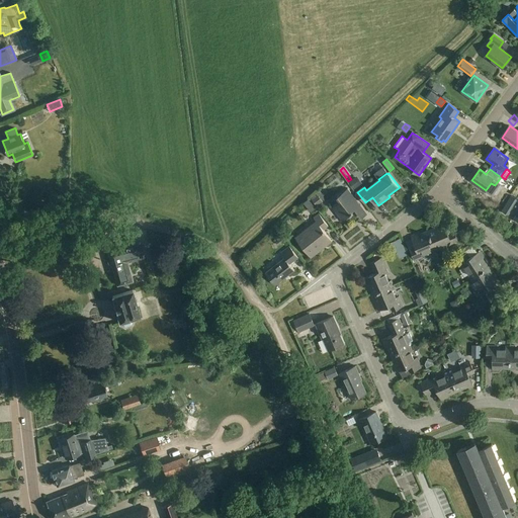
[(362,183),(357,176),(349,182),(355,189),(362,183)]
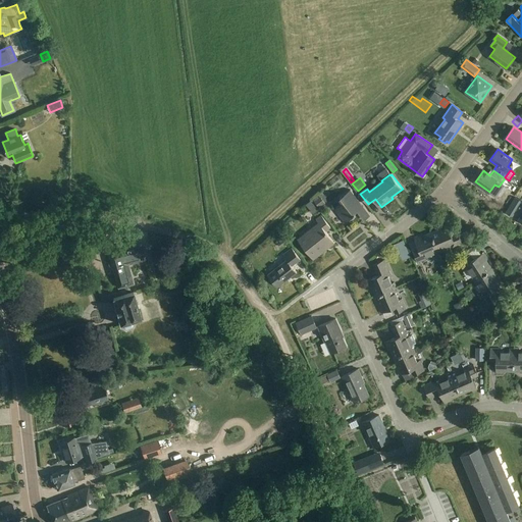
[(371,215),(351,190),(340,198),(343,202),(334,209),(346,222),(356,214),(354,211),(357,209),(365,219),(371,215)]
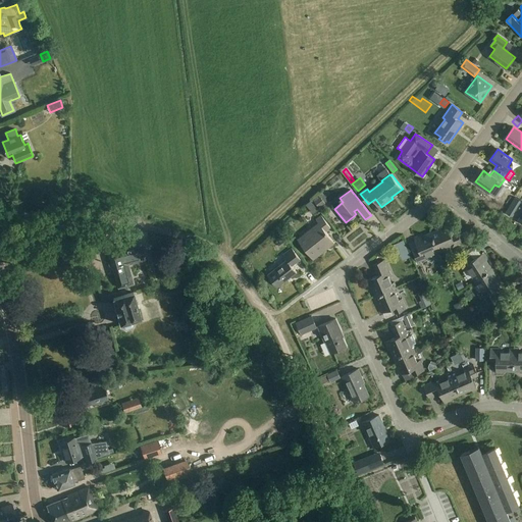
[(313,200),(319,208),(325,203),(320,196),(318,198),(317,197),(313,200)]
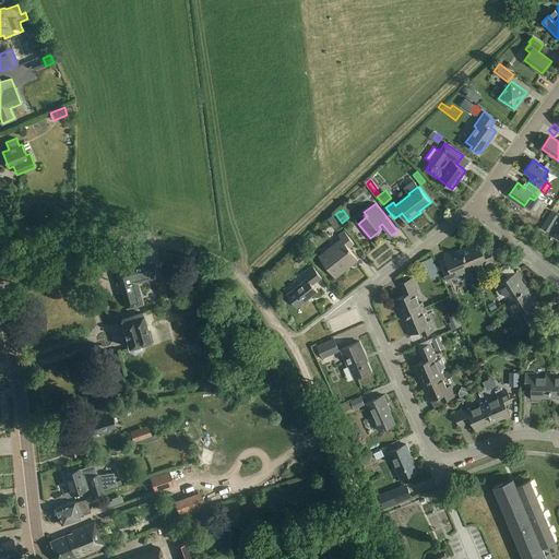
[(335,229),(341,225),(332,215),(328,218),(335,229)]
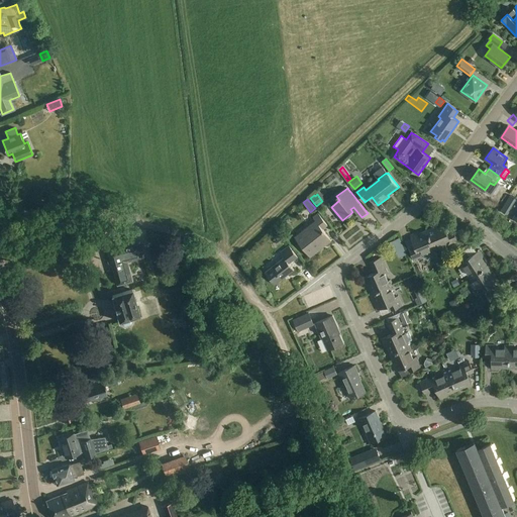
[(285,203),(288,214),(296,212),(293,201),(285,203)]
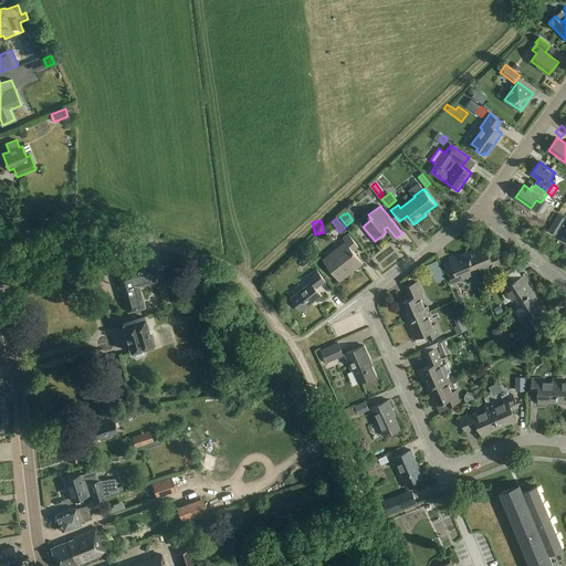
[(323,259),(341,282),(364,264),(353,250),(358,247),(348,233),(343,237),(346,241),(323,259)]
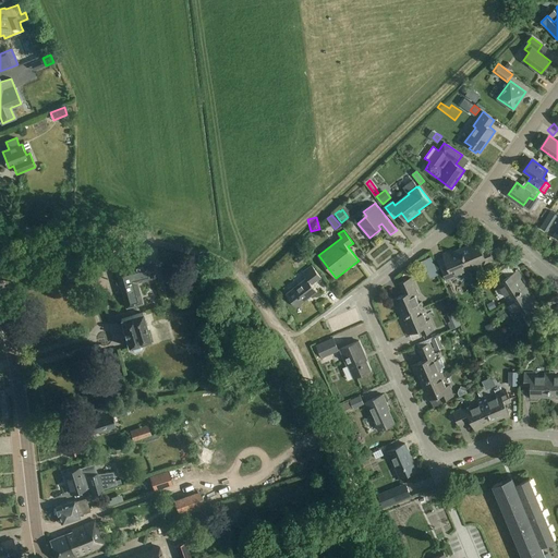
[(471,245),(461,249),(470,271),(475,269),(473,266),(480,264),(481,266),(494,262),(488,250),(483,252),(477,240),(470,243),(471,245)]
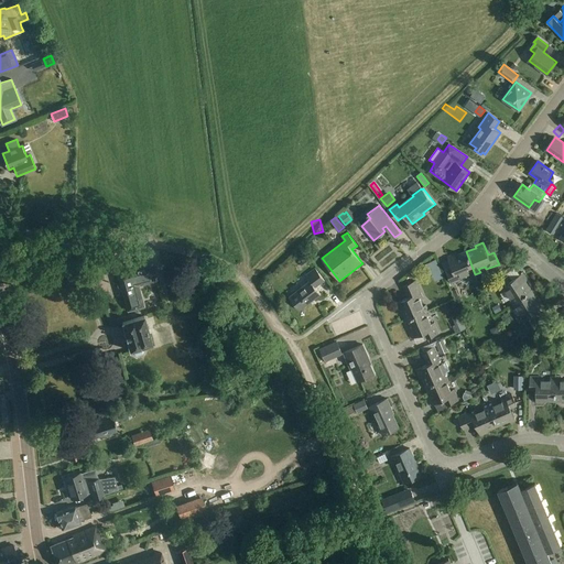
[(475,274),(466,251),(456,256),(455,255),(447,258),(452,270),(446,272),(452,284),(463,280),(461,277),(469,273),(470,277),(475,274)]
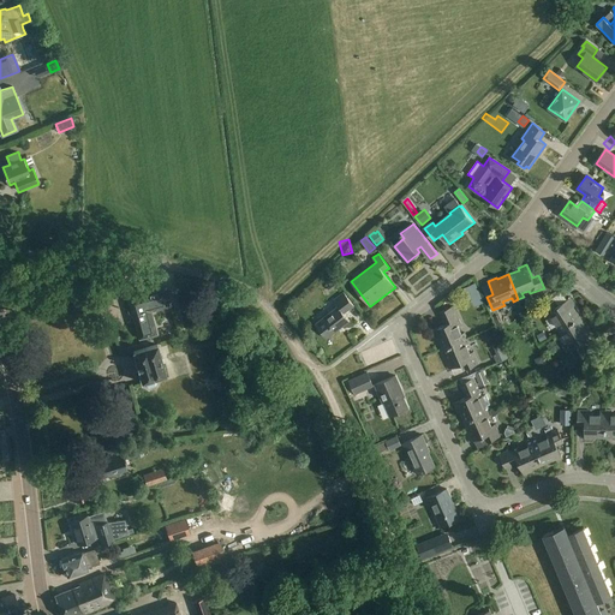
[(469,298),(471,298),(479,294),(476,284),(465,287),(469,298)]
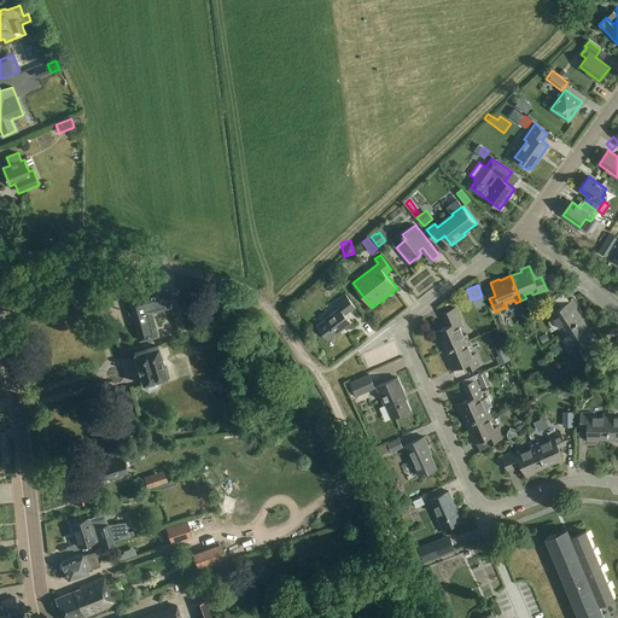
[(128,298),(138,332),(140,340),(158,336),(151,313),(172,307),(167,290),(146,296),(146,293),(128,298)]
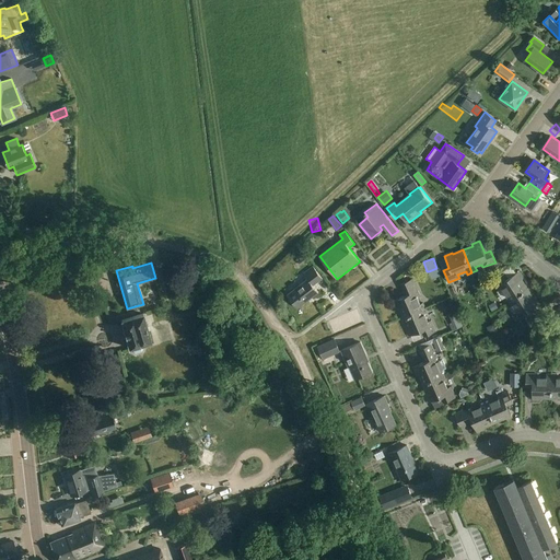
[(288,294),(299,308),(319,293),(314,286),(323,279),(313,266),(304,273),(308,279),(288,294)]
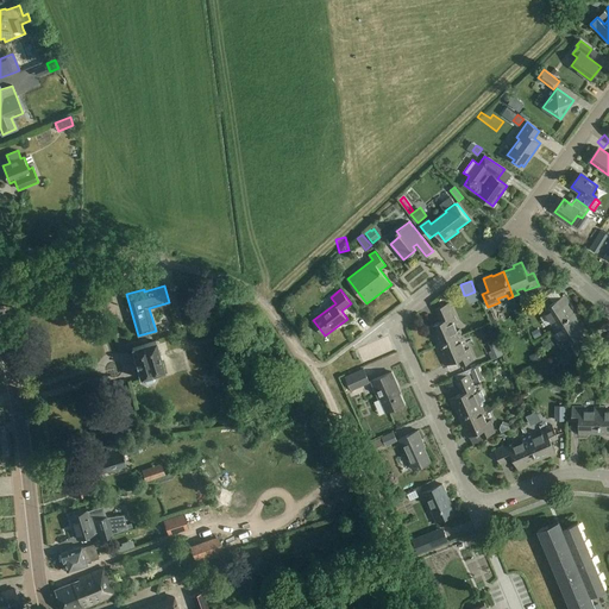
[(188,292),(175,295),(181,312),(194,308),(188,292)]
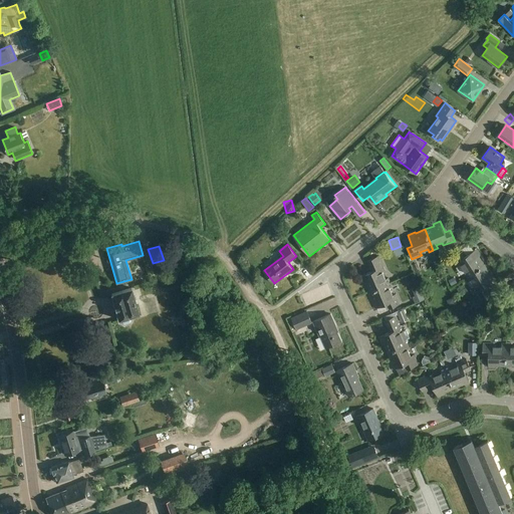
[(463,273),(466,277),(475,271),(484,265),(479,257),(481,256),(476,250),(466,256),(463,251),(453,257),(459,267),(461,265),(465,272),(463,273)]
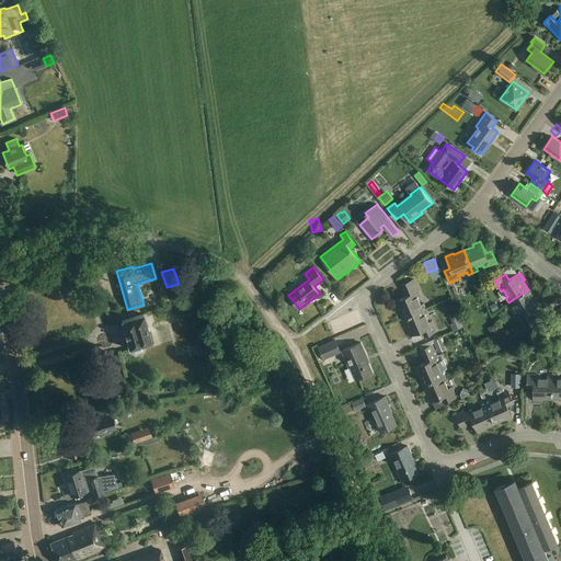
[(399,310),(403,319),(425,309),(424,305),(421,306),(418,298),(420,297),(413,279),(401,285),(403,290),(407,297),(395,302),(398,310),(399,310)]
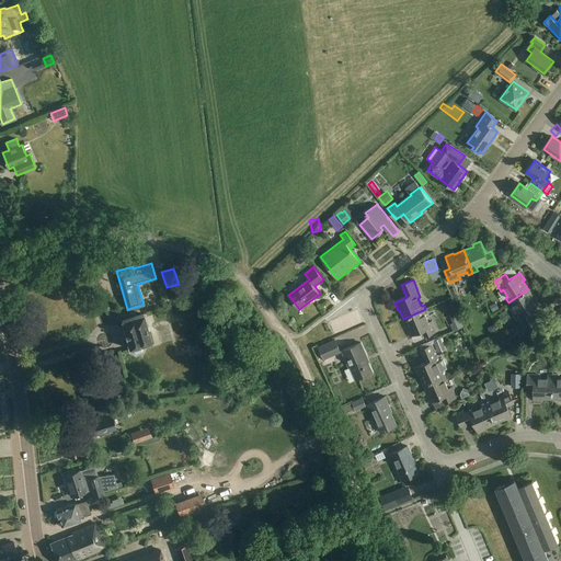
[(478,293),(483,301),(489,298),(483,289),(478,293)]
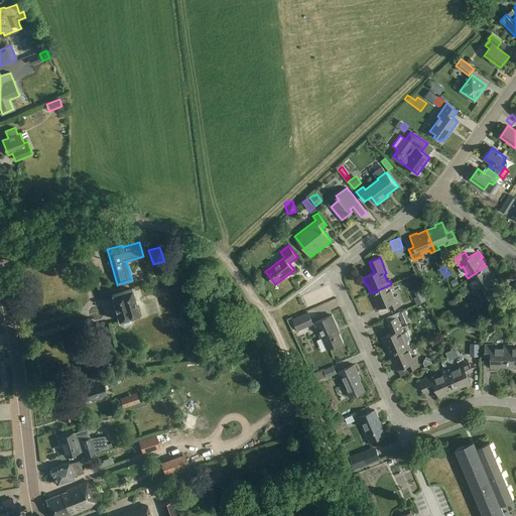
[(477,272),(468,278),(470,282),(473,281),(477,288),(475,289),(484,303),(494,297),(487,287),(497,280),(493,273),(491,274),(486,266),(477,272)]
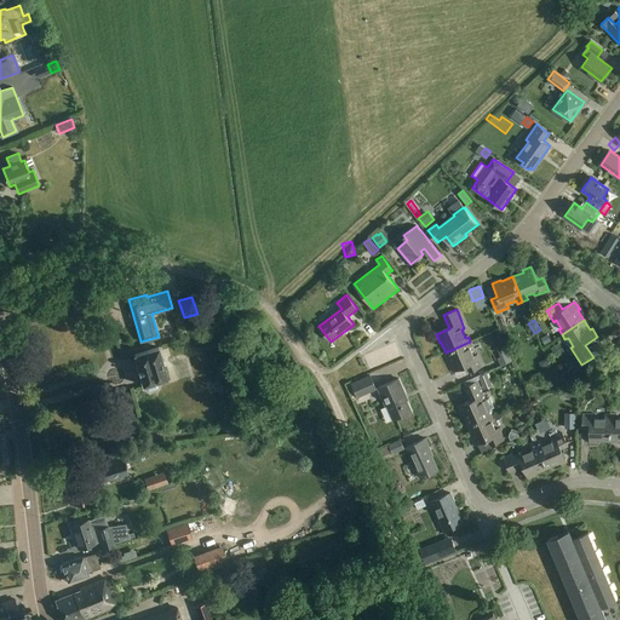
[(453,373),(455,372),(466,367),(469,374),(482,368),(477,356),(474,357),(470,349),(472,348),(470,342),(446,352),(451,363),(449,365),(453,373)]
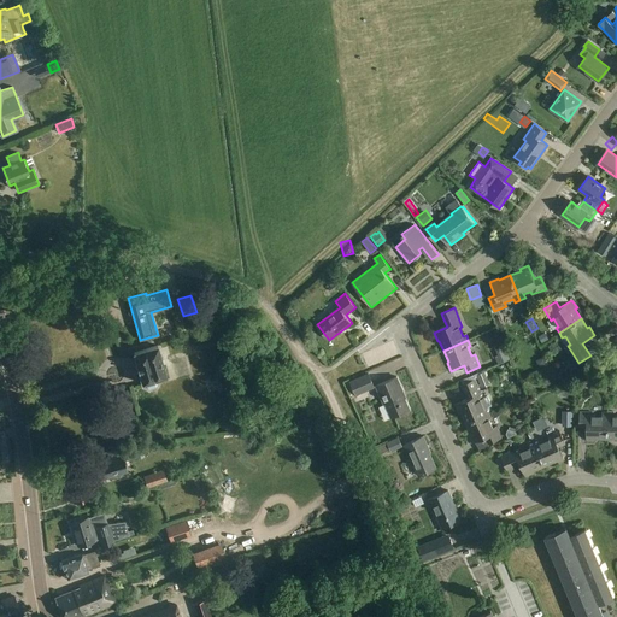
[(504,345),(495,348),(498,356),(495,357),(498,363),(510,359),(504,345)]
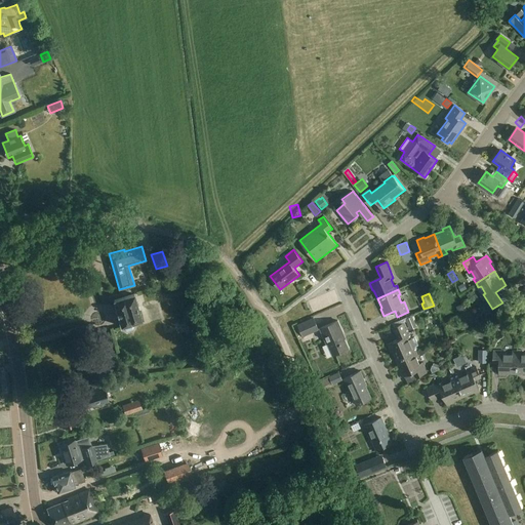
[(114,300),(121,326),(142,320),(134,294),(114,300)]
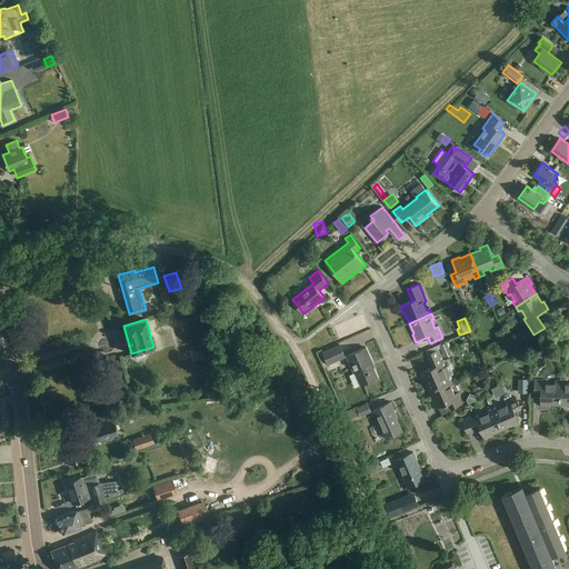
[(500,330),(493,332),(497,339),(503,337),(500,330)]
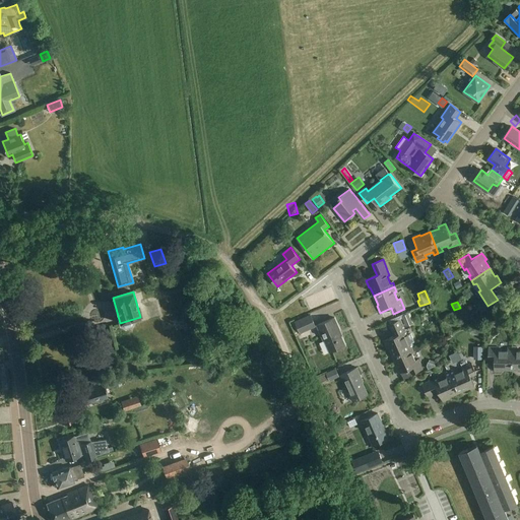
[(471,322),(478,319),(474,311),(468,314),(471,322)]
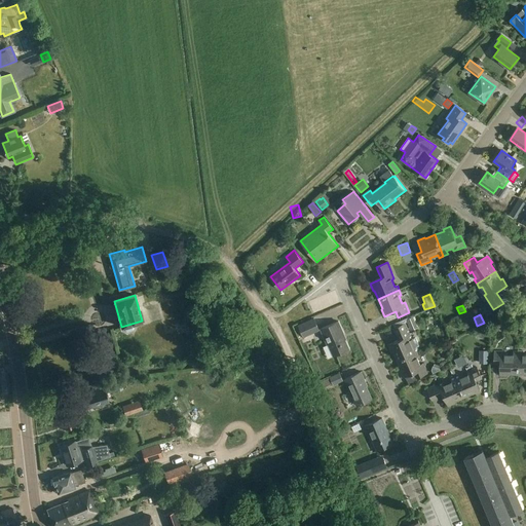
[(417,328),(417,327),(413,316),(406,320),(407,322),(411,331),(417,328)]
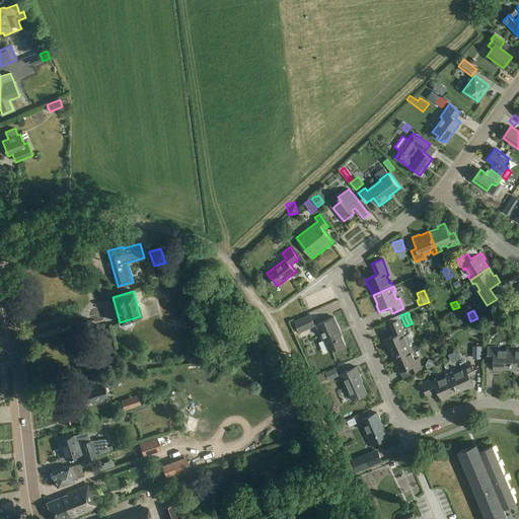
[(295,321),(299,332),(314,326),(309,314),(295,321)]
